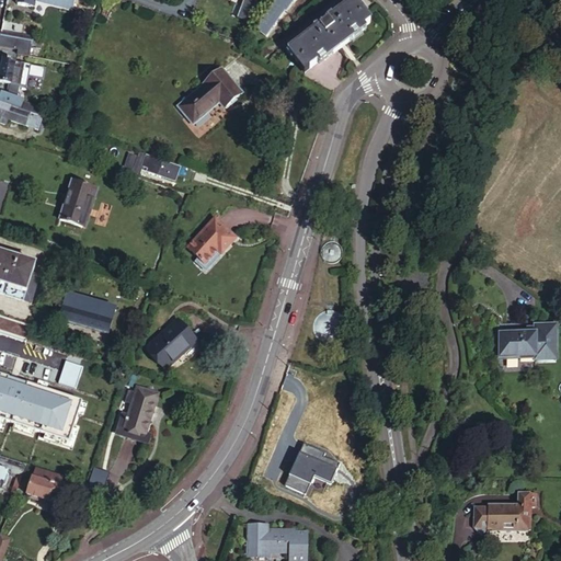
[(229,0),(242,7),(232,25),(244,32),(256,7),(250,3),(251,0),(229,0)]
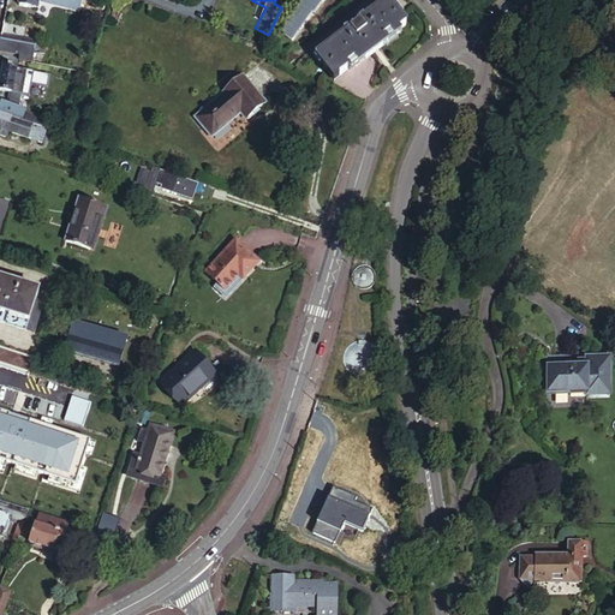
[(303,0),(300,5),(310,12),(315,15),(323,0),(303,0)]
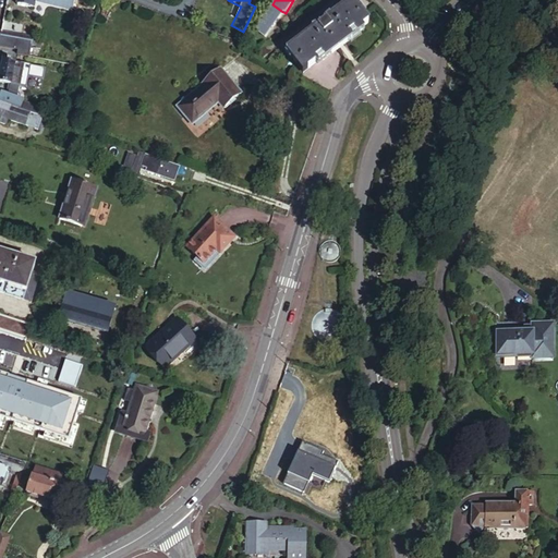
[(351,2),(286,51),(301,72),(367,24),(351,2)]
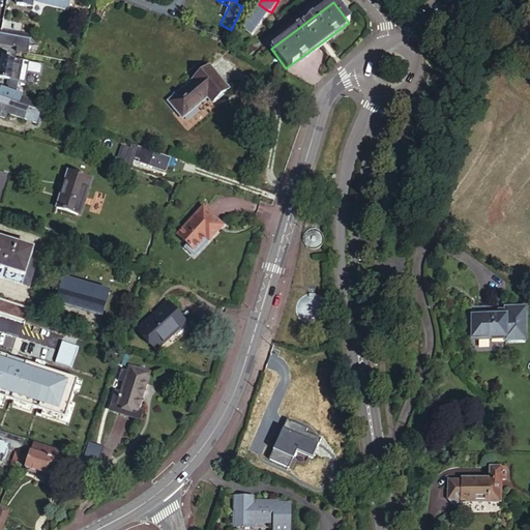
[(267,10),(259,4),(247,21),(242,29),(249,35),(267,10)]
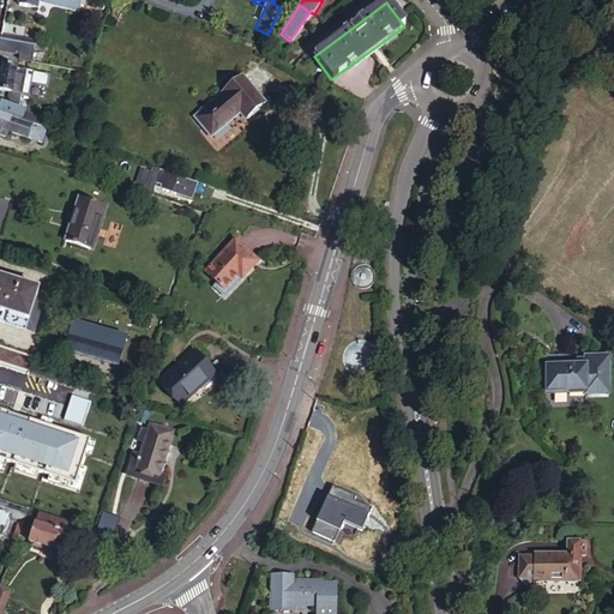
[(1,38),(0,43),(0,50),(20,55),(20,60),(31,62),(35,46),(1,38)]
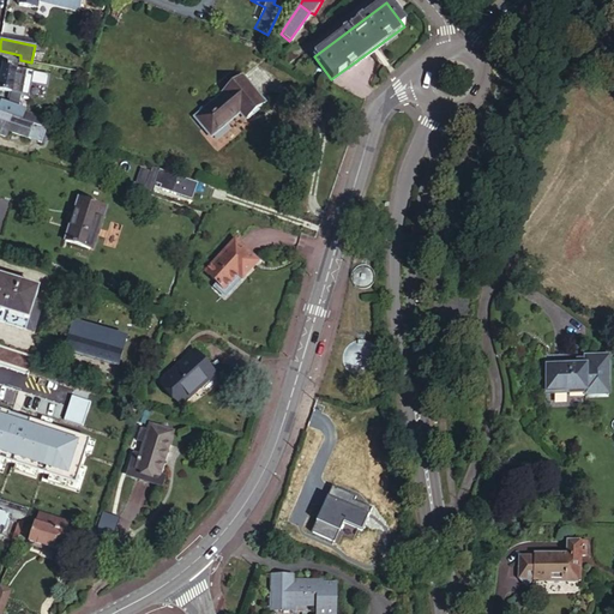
[(296,47),(282,58),(288,65),(301,54),(296,47)]
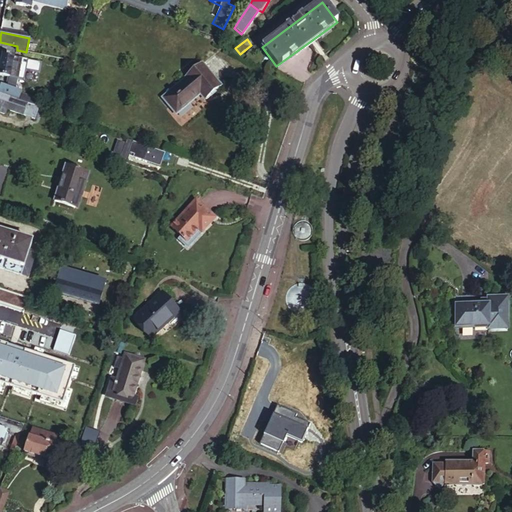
[(3,55),(0,71),(0,76),(19,79),(23,58),(3,55)]
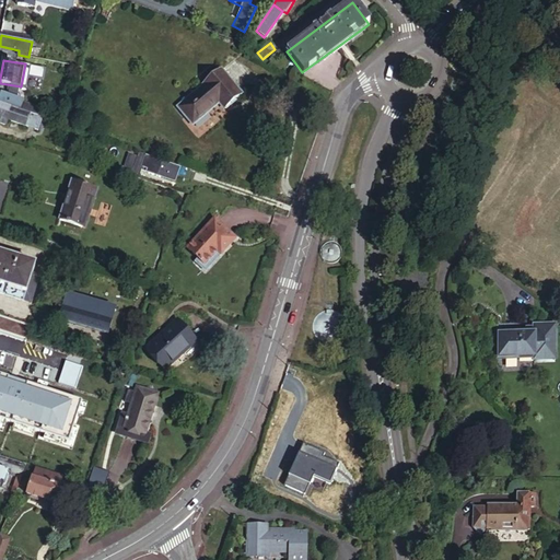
[(205,85),(177,107),(191,125),(219,102),(224,108),(241,94),(220,70),(202,84),(205,85)]
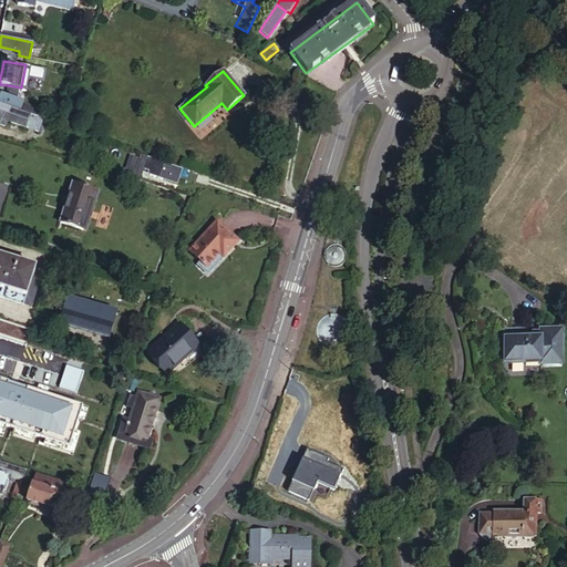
[(3,94),(0,102),(0,103),(22,111),(24,102),(3,94)]
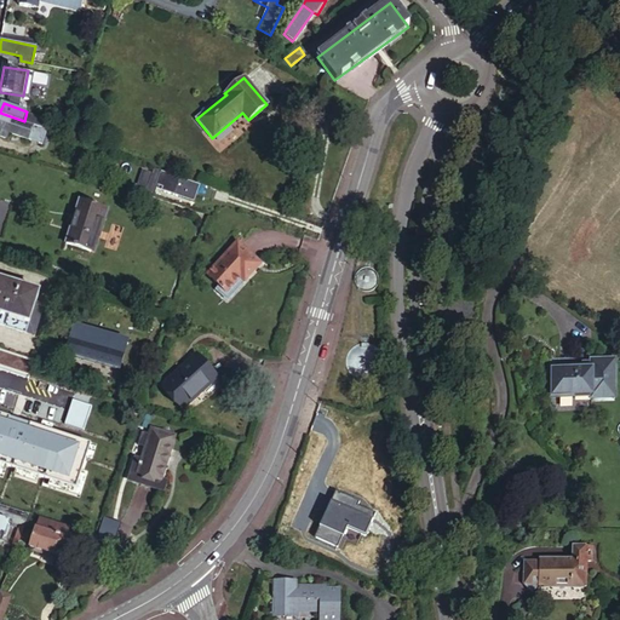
[(27,112),(24,121),(46,130),(50,120),(27,112)]
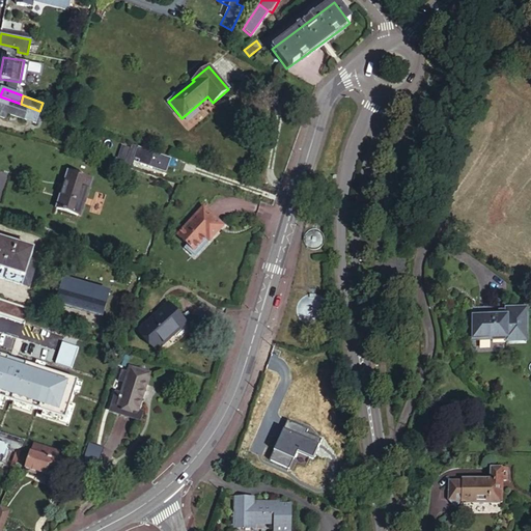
[(0,114),(5,116),(6,112),(35,121),(39,111),(21,104),(0,96),(0,114)]
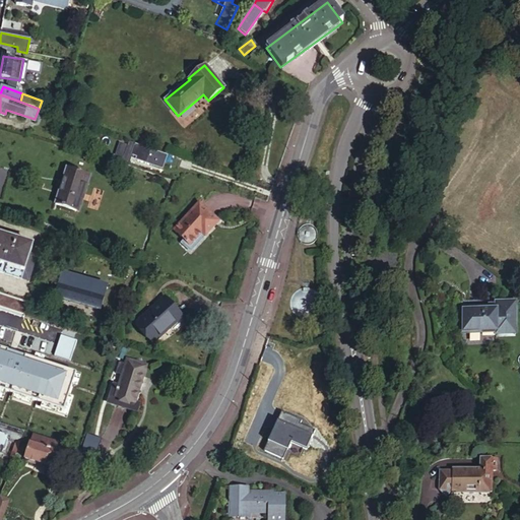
[(161,168),(164,164),(167,155),(134,144),(134,146),(129,144),(123,159),(129,161),(132,153),(137,155),(136,158),(161,168)]
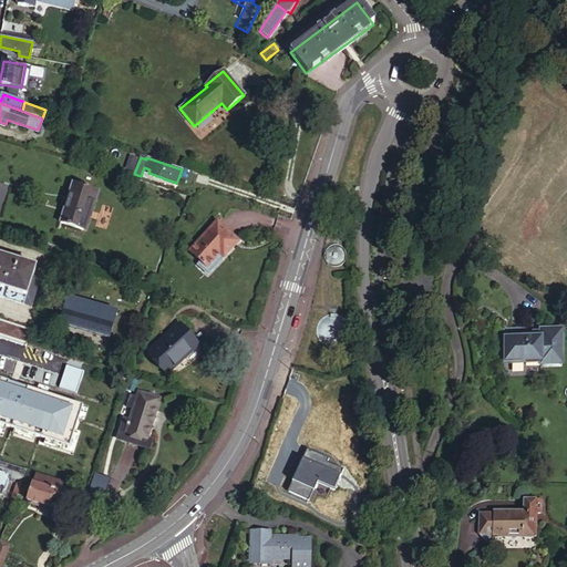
[(182,167),(182,169),(178,178),(187,182),(195,181),(197,173),(182,167)]
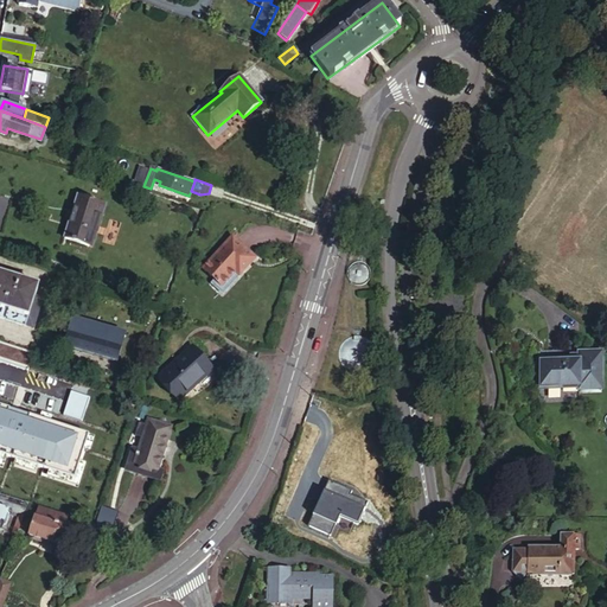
[(80,197),(65,240),(88,247),(102,204),(80,197)]
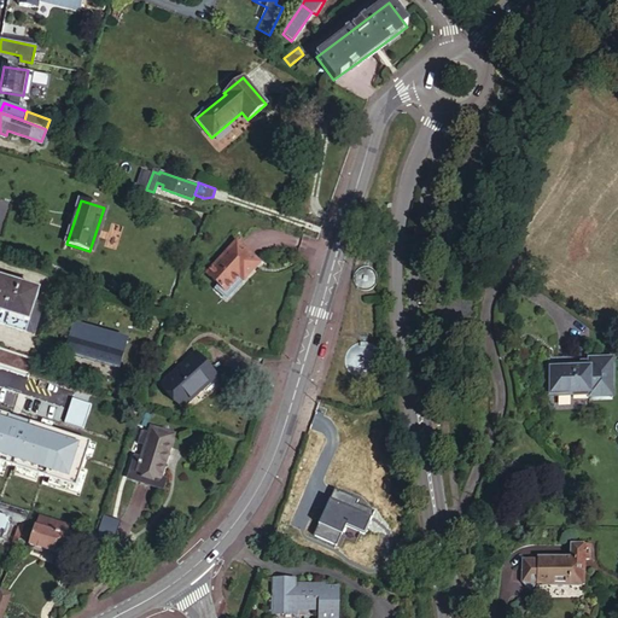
[(174,226),(180,237),(193,228),(187,219),(174,226)]
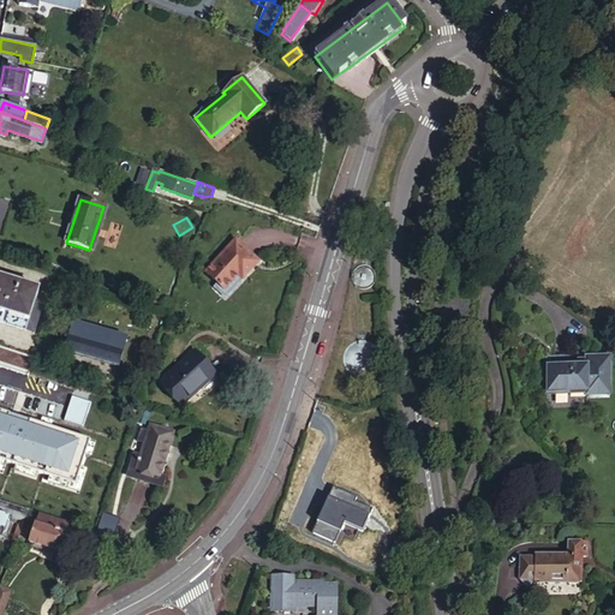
[(218,270),(228,282),(234,288),(249,275),(254,279),(267,266),(260,258),(263,255),(248,239),(218,270)]
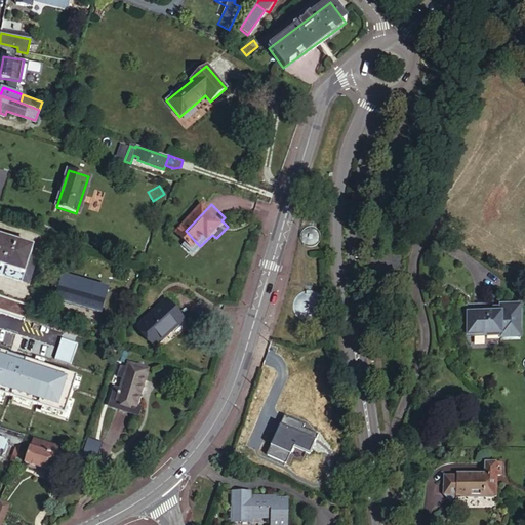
[(232,224),(225,217),(221,220),(228,227),(232,224)]
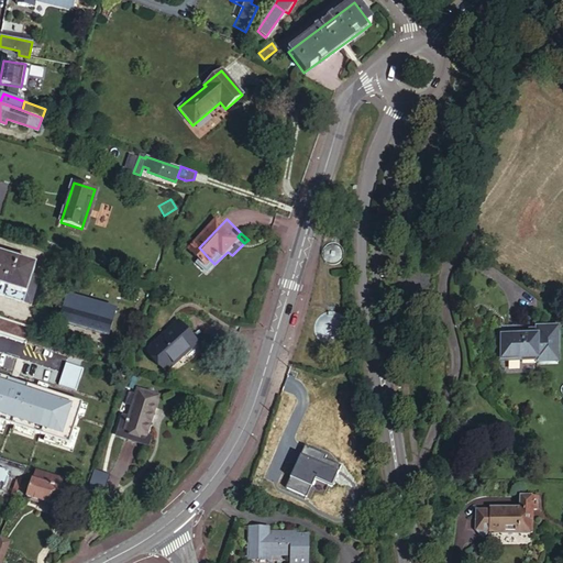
[(228,252),(214,264),(213,265),(218,269),(232,255),(228,252)]
